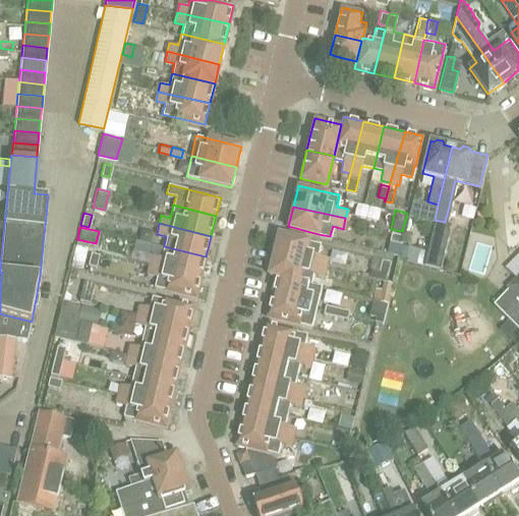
[(386,251),(398,253),(401,243),(403,234),(391,231),(386,251)]
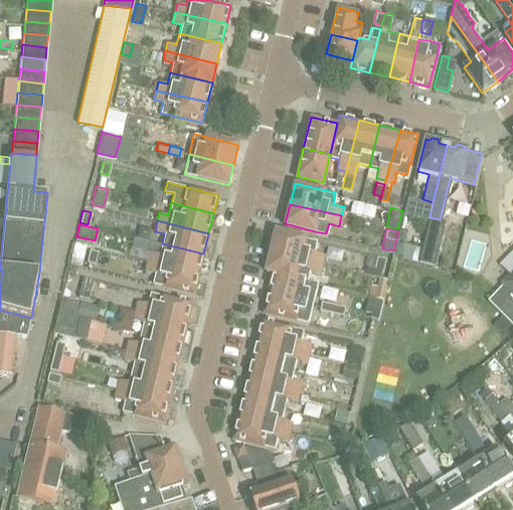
[(316,239),(299,235),(275,229),(270,250),(322,264),(324,253),(313,250),(316,239)]
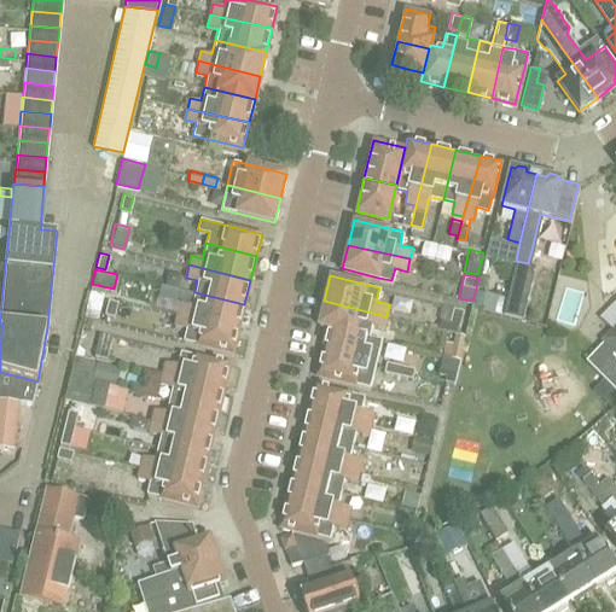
[(103,286),(92,284),(89,284),(83,314),(97,316),(103,286)]
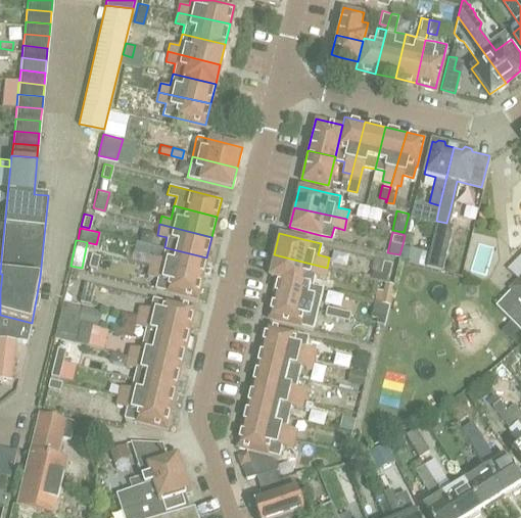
[(427,249),(403,244),(399,254),(398,259),(401,260),(424,264),(427,249)]
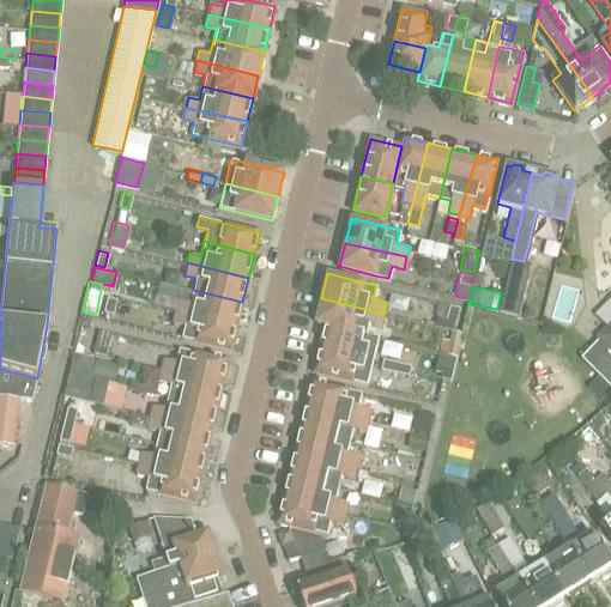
[(242,302),(193,290),(189,302),(179,299),(175,311),(236,327),(242,302)]
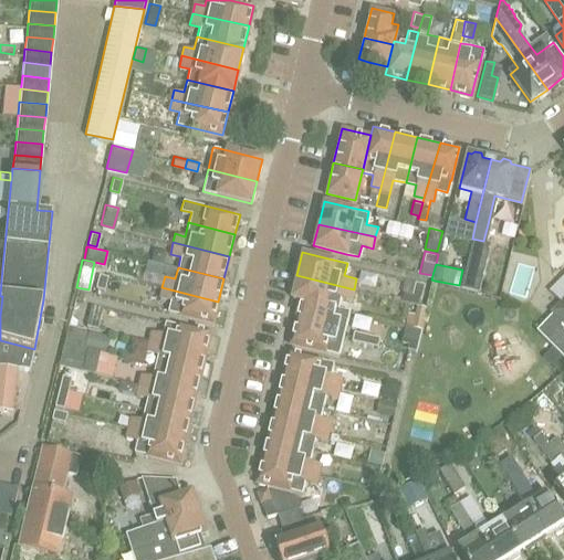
[(97,273),(94,286),(105,288),(108,275),(97,273)]
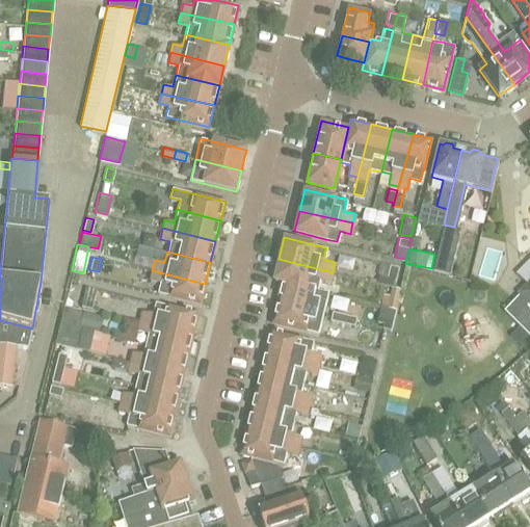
[(274,279),(282,281),(316,290),(318,279),(329,282),(333,272),(279,259),(274,279)]
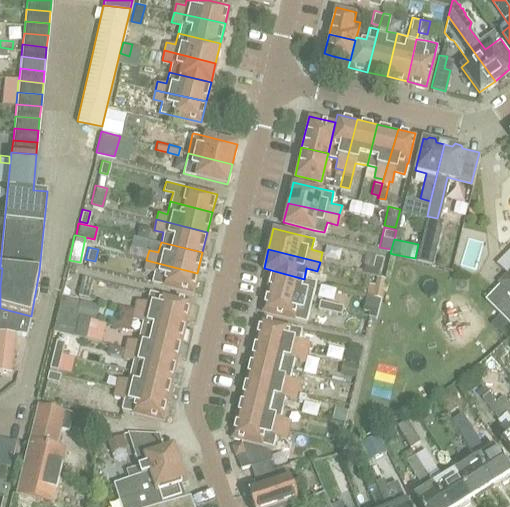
[(382,255),(374,253),(371,265),(363,263),(361,270),(376,274),(378,267),(379,267),(382,255)]
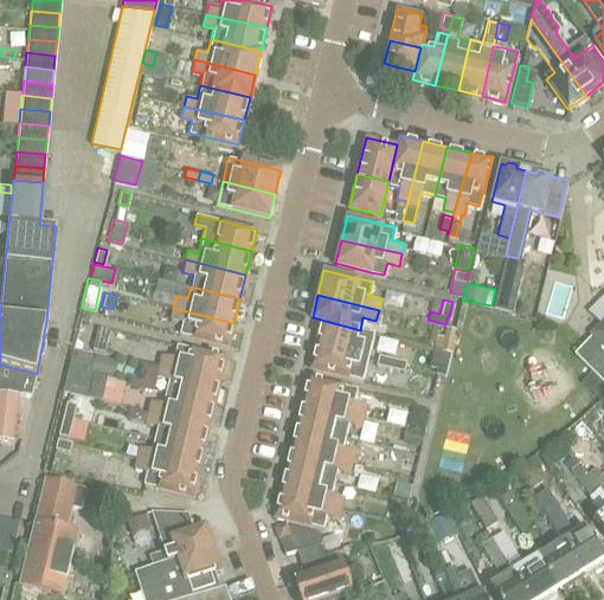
[(171,317),(181,320),(179,333),(227,346),(233,323),(173,308),(171,317)]
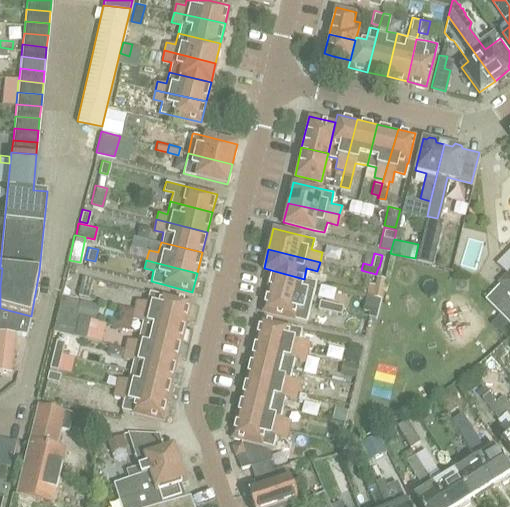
[(509,269),(500,279),(483,296),(499,312),(509,322),(509,269)]
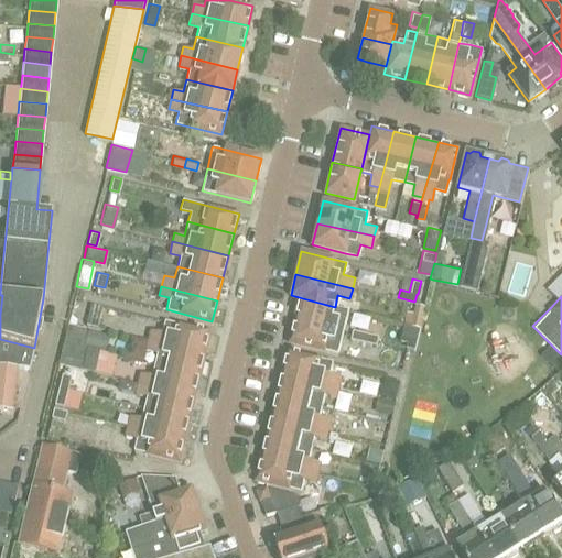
[(299,297),(294,319),(342,331),(344,321),(347,309),(335,307),(299,297)]
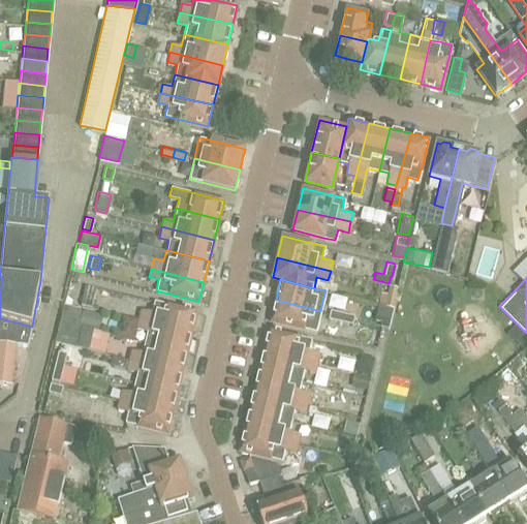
[(85,283),(80,303),(90,305),(94,285),(85,283)]
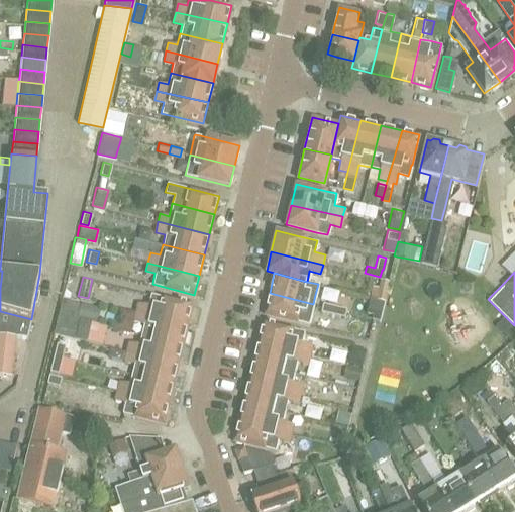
[(369,296),(384,300),(389,279),(379,277),(378,285),(371,283),(368,296),(369,296)]
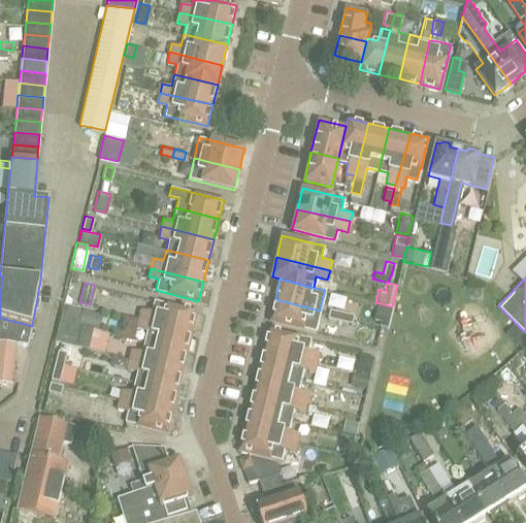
[(318,320),(320,311),(275,299),(270,320),(316,330),(318,320)]
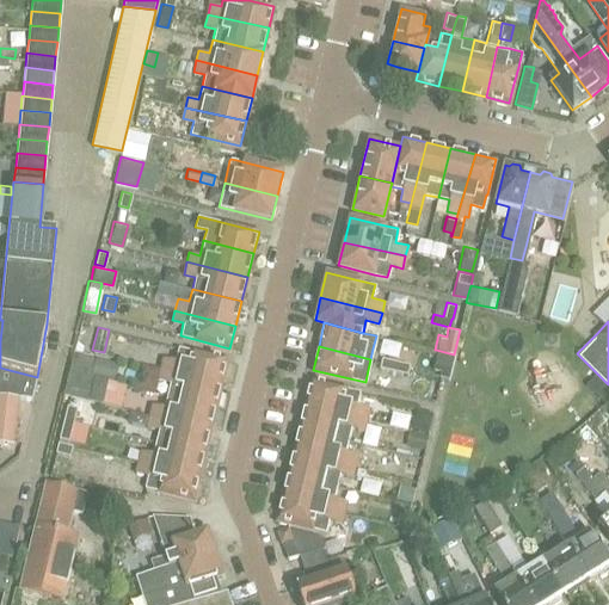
[(164,358),(161,366),(221,383),(227,359),(178,347),(174,360),(164,358)]
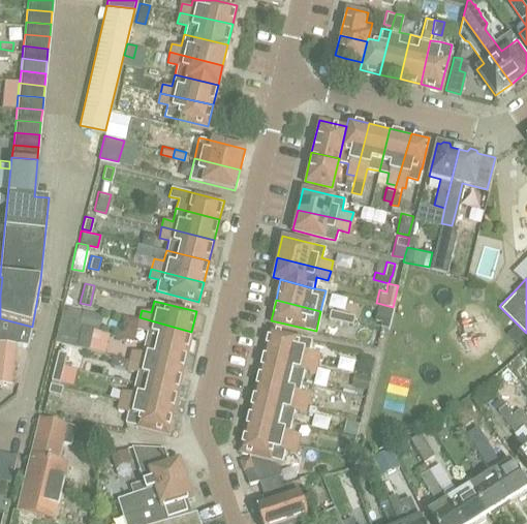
[(58,318),(74,324),(80,307),(63,303),(58,318)]
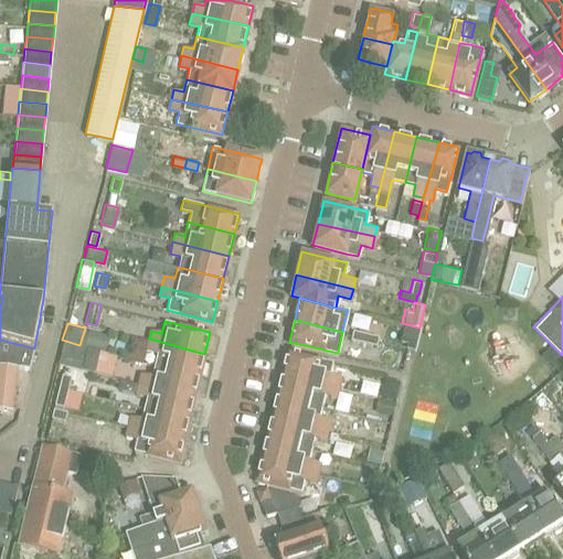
[(405,346),(414,348),(420,328),(403,323),(400,340),(406,342),(405,346)]
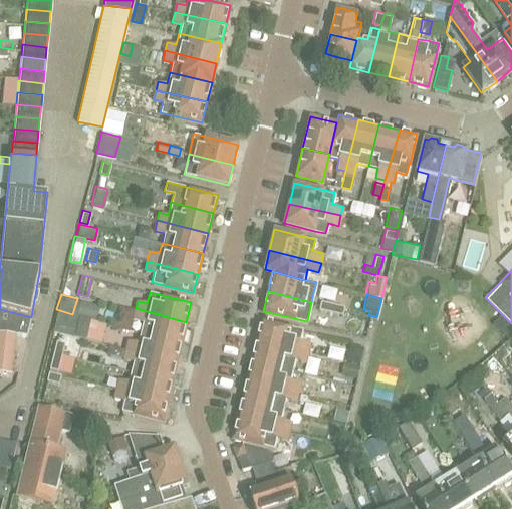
[(341,314),(343,304),(342,304),(343,301),(335,299),(334,302),(320,299),(317,308),(341,314)]
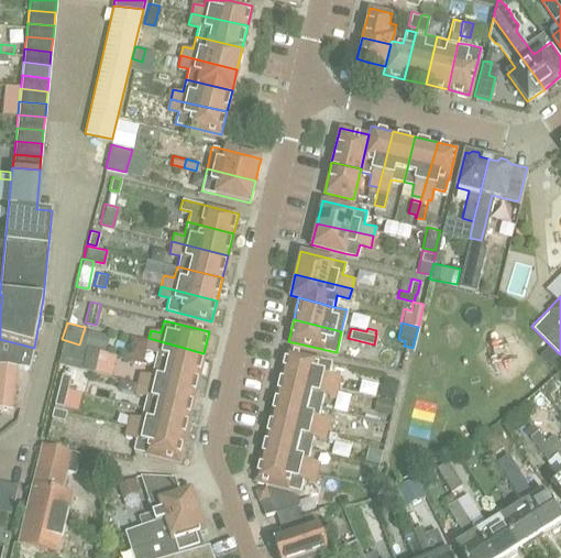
[(153,363),(198,374),(204,353),(149,338),(145,350),(156,352),(153,363)]
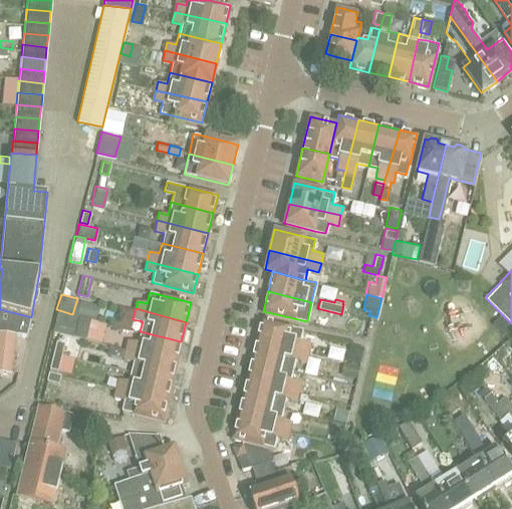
[(0,369),(12,372),(16,333),(27,334),(31,317),(0,309),(0,369)]
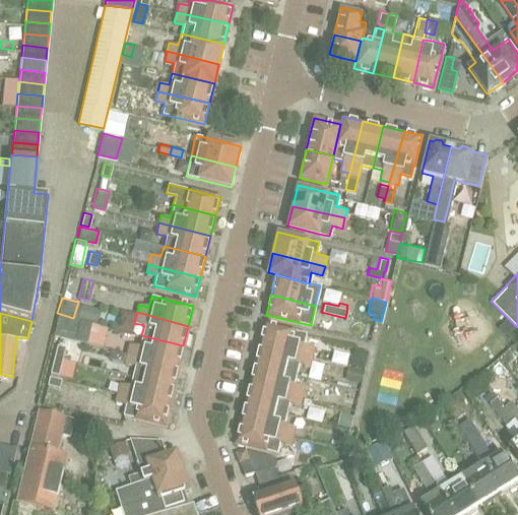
[(90,322),(73,318),(57,313),(52,333),(85,341),(90,322)]
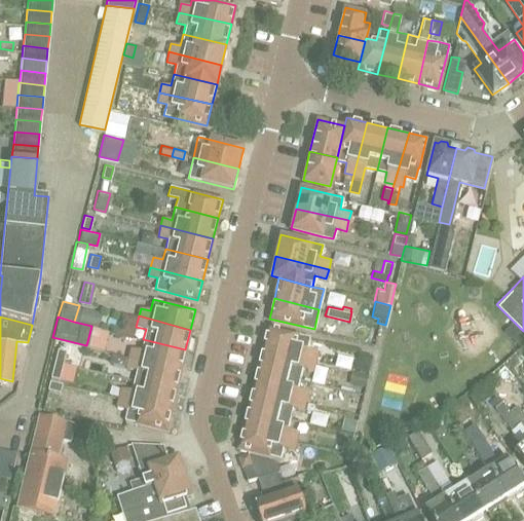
[(523,342),(523,331),(513,321),(503,330),(519,346),(520,347),(523,342)]
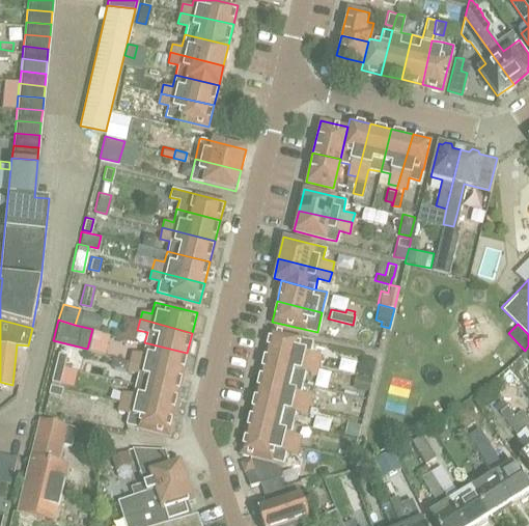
[(270,329),(265,350),(318,361),(321,354),(309,351),(311,339),(270,329)]
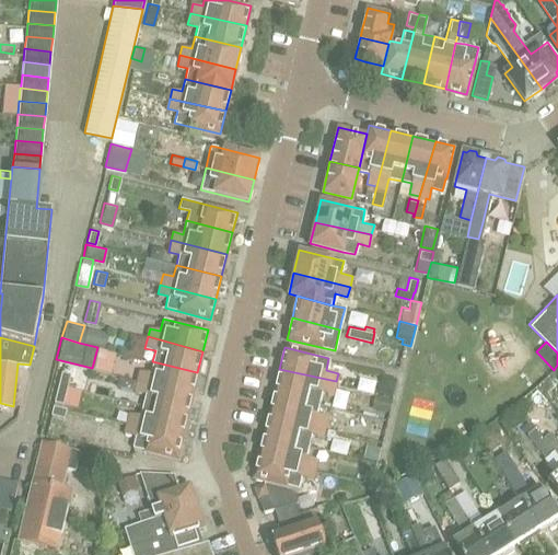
[(62,361),(57,384),(66,386),(80,390),(81,390),(86,368),(62,361)]
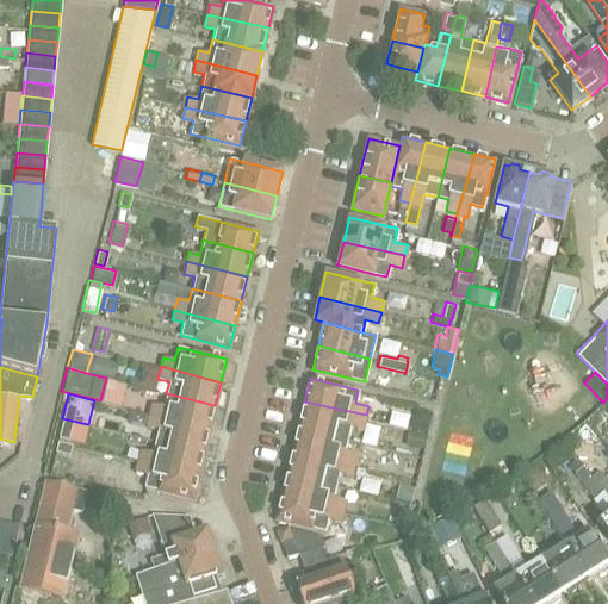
[(152,403),(149,413),(210,428),(215,405),(166,393),(163,406),(152,403)]
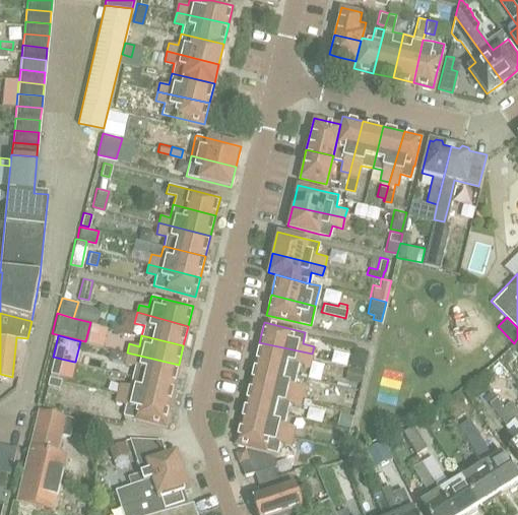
[(309,365),(312,353),(259,342),(254,364),(296,372),(299,362),(309,365)]
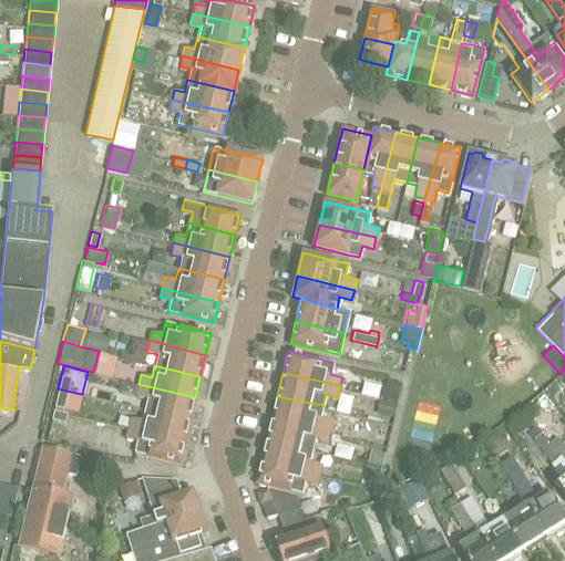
[(401,381),(384,376),(380,394),(397,397),(401,381)]
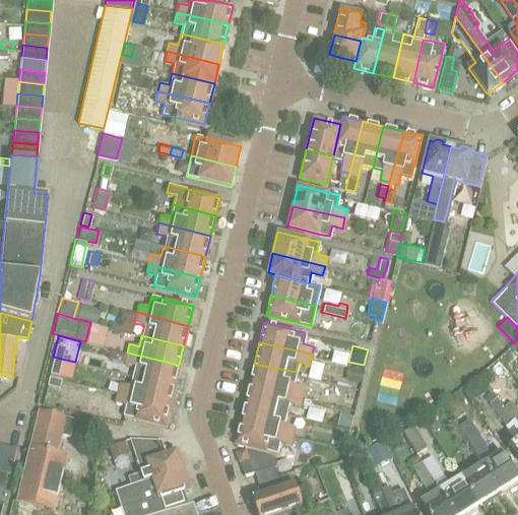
[(174,384),(179,365),(127,352),(124,363),(134,365),(132,375),(174,384)]
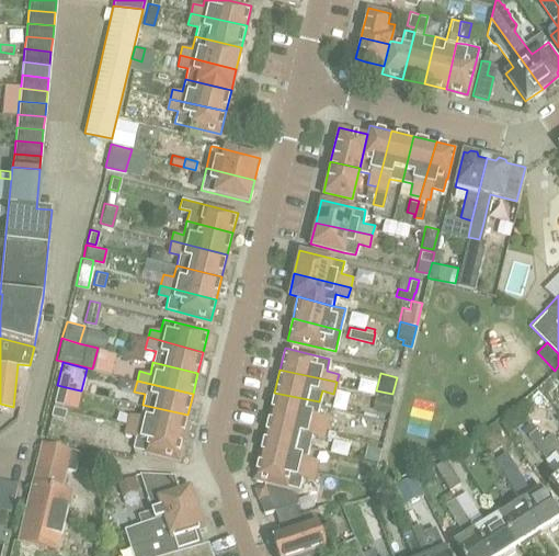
[(63,404),(66,387),(57,385),(53,400),(63,404)]
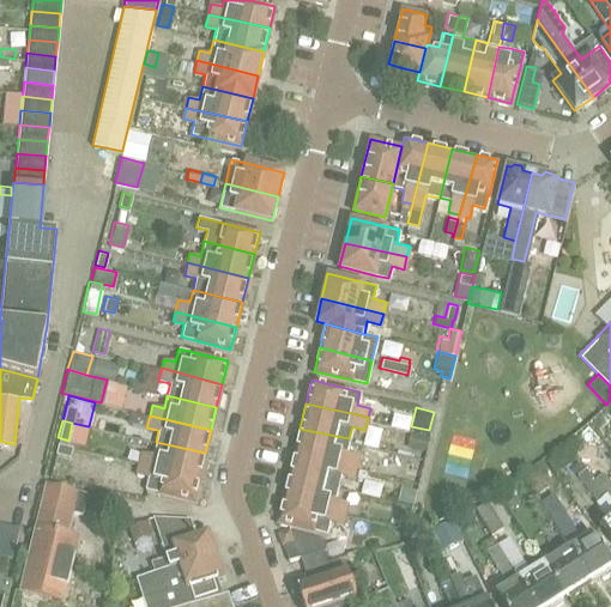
[(300,429),(294,450),(356,465),(358,455),(345,451),(349,438),(300,429)]
